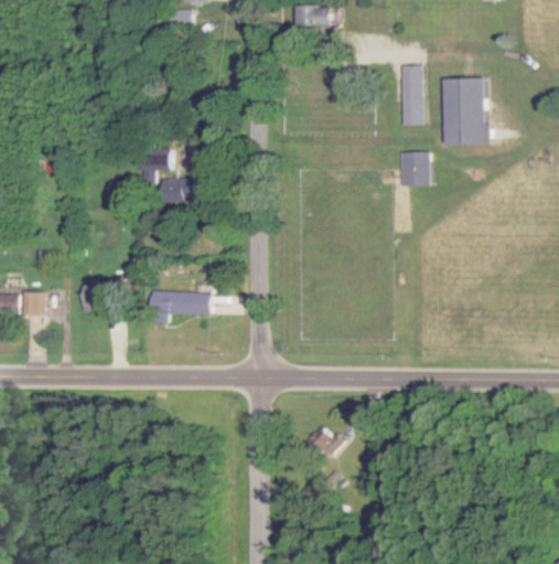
[(298,25),(334,25),(334,6),(297,7),(298,25)]
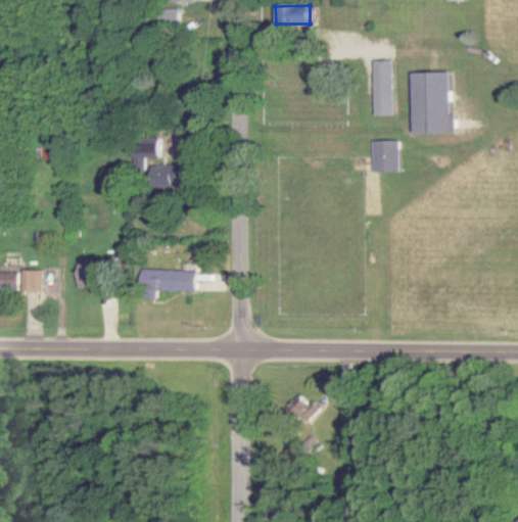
[(390,60),(370,60),(372,115),(391,114),(390,60)]
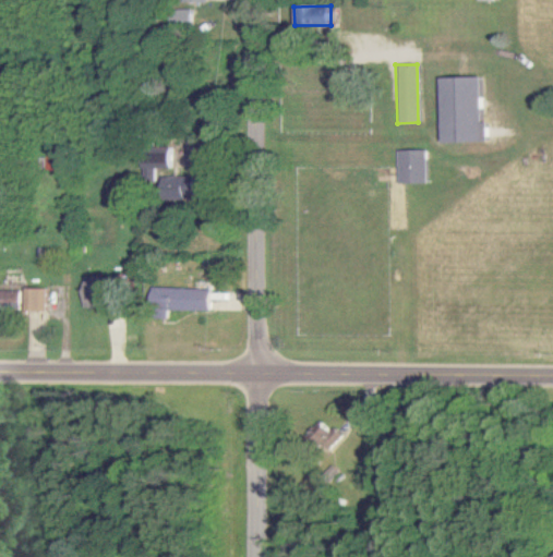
[(437,77),(440,143),(485,141),(484,122),(480,122),(478,76),(437,77)]
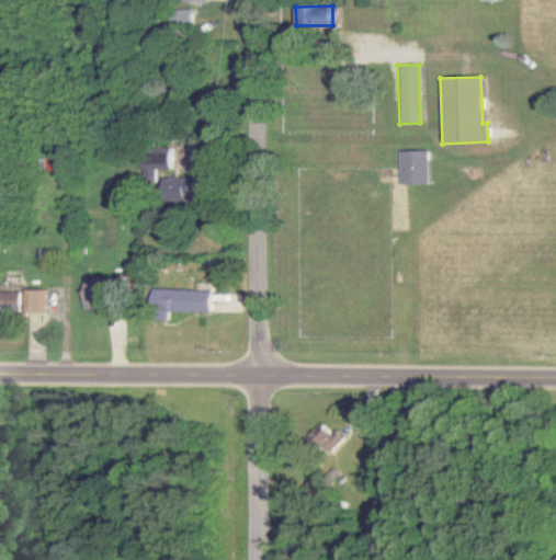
[(170,149),(140,150),(142,182),(154,182),(152,169),(171,168),(170,149)]
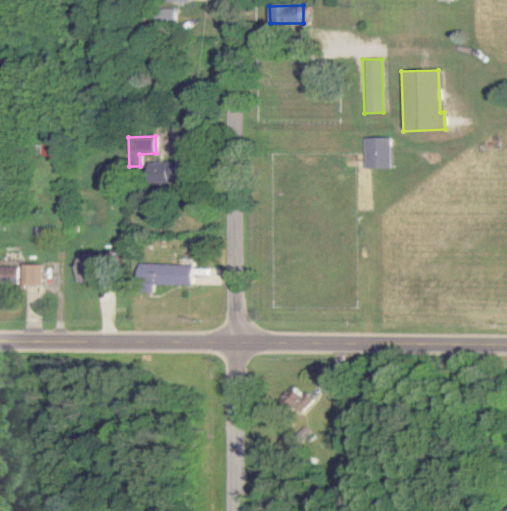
[(361,168),(388,167),(387,137),(360,137),(361,168)]
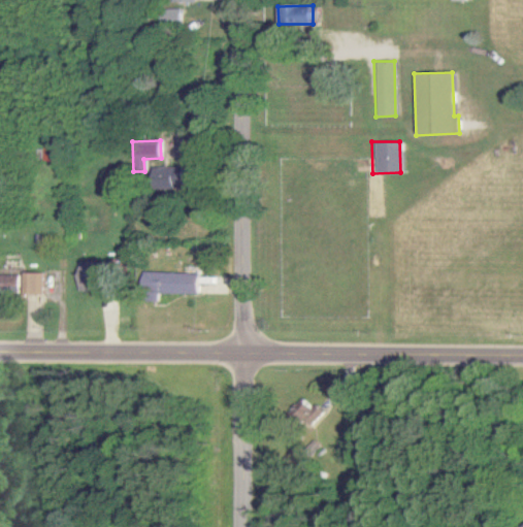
[(181,190),(182,167),(154,166),(153,189),(181,190)]
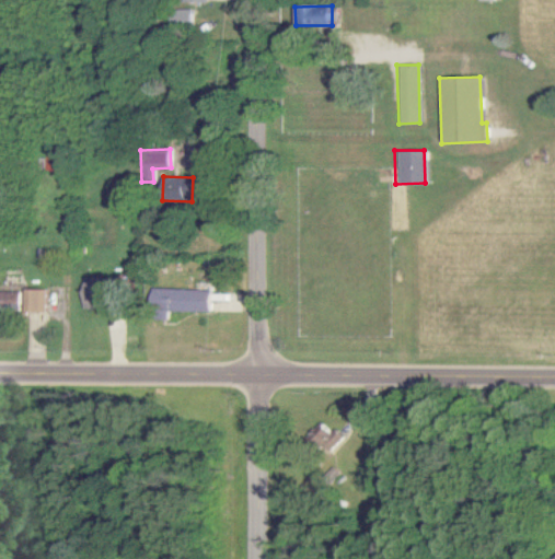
[(84,301),(110,300),(108,278),(83,280),(84,301)]
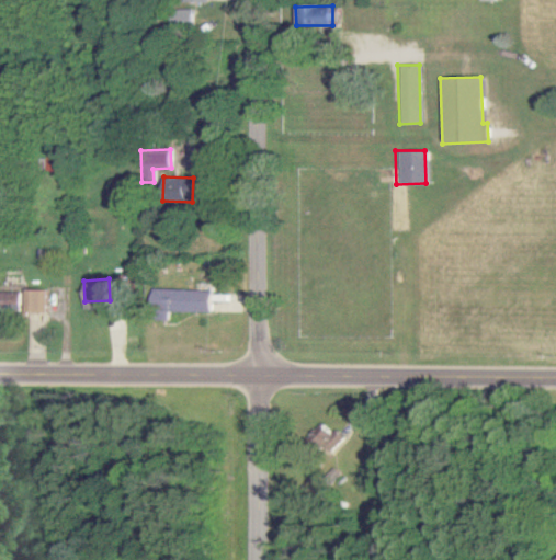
[(24,312),(43,312),(43,290),(24,289),(24,312)]
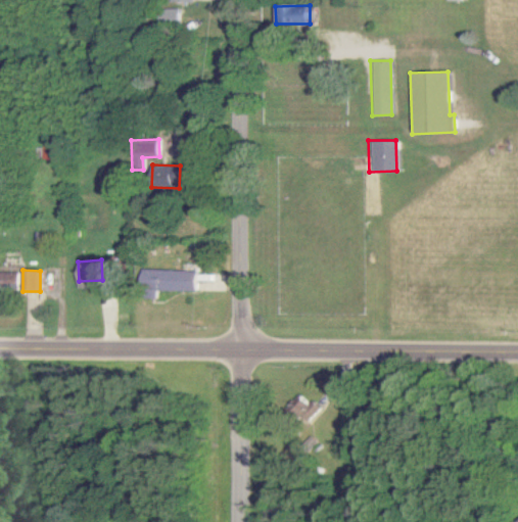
[(155,290),(194,291),(194,271),(140,270),(140,289),(145,289),(145,297),(155,297),(155,290)]
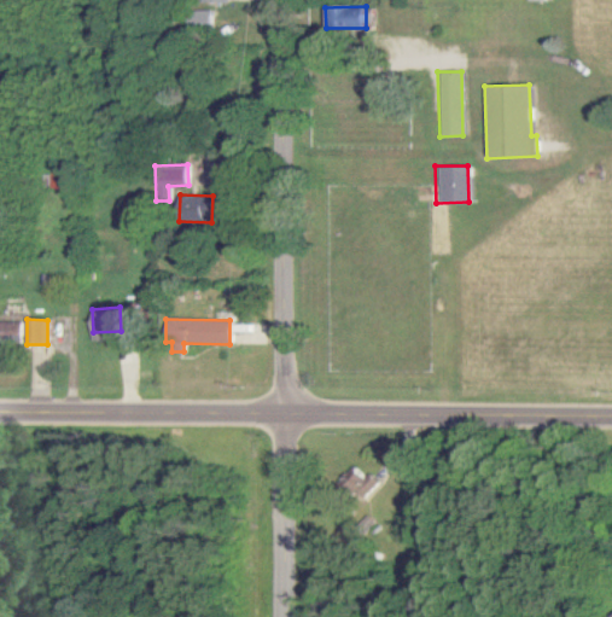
[(19,320),(0,320),(0,343),(21,343),(19,320)]
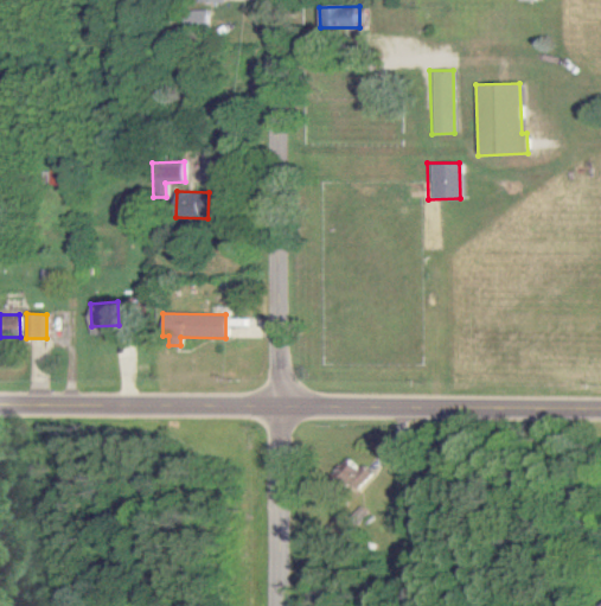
[(351,492),(366,474),(343,455),(328,473),(351,492)]
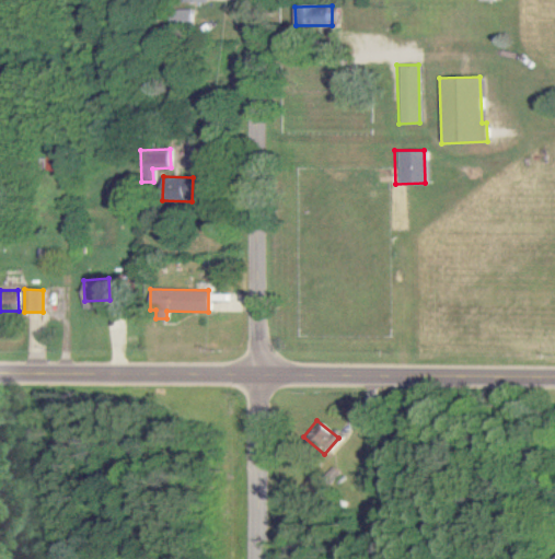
[(316,478),(324,485),(335,472),(327,465),(316,478)]
